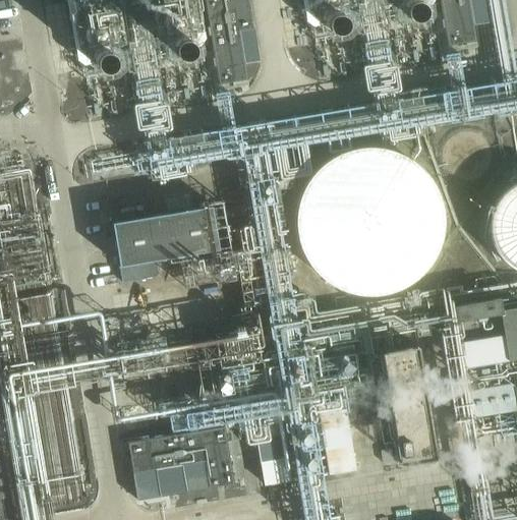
[(211,0),(223,85),(253,81),(250,64),(265,62),(255,0),(211,0)]
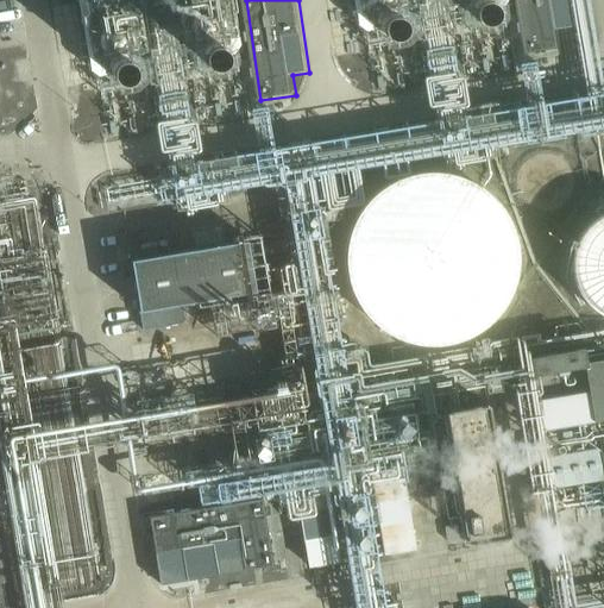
[(359,0),(363,23),(381,2),(395,16),(392,0),(359,0)]
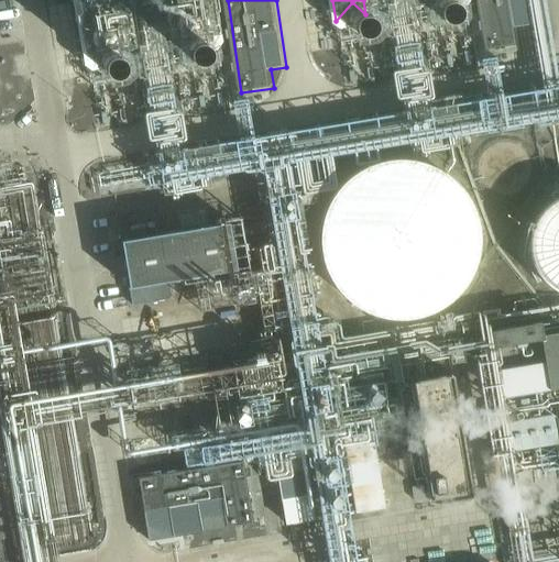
[(518,28),(534,25),(529,0),(481,0),(489,51),(521,46),(518,28)]
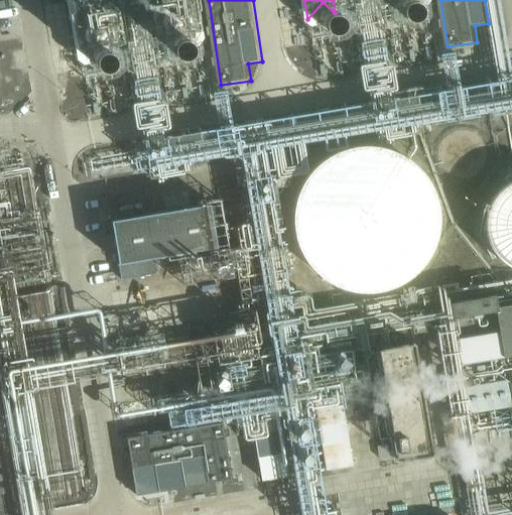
[(491,158),(491,153),(489,148),(484,141),(481,138),(476,135),(472,133),(466,132),(461,133),(457,134),(454,135),(449,139),(445,142),(442,147),(440,152),(439,157),(440,162),(441,167),(446,175),(450,178),(456,181),(460,182),(465,183),(470,183),(474,182),(479,179),(483,176),(486,173),(489,168),(490,163),(491,158)]
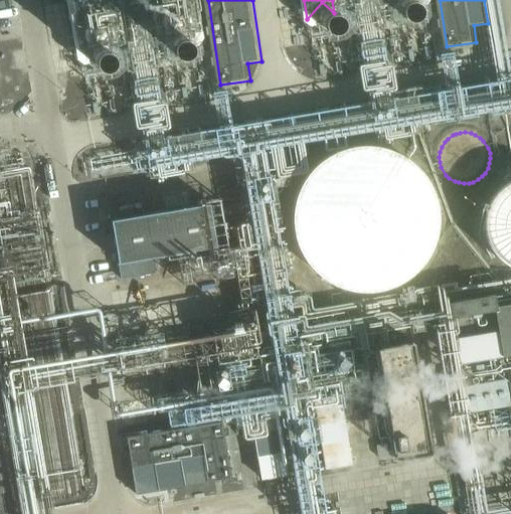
[(442,220),(442,219),(441,206),(437,193),(431,181),(428,176),(420,168),(410,159),(398,152),(385,147),(371,145),(357,146),(342,150),(329,156),(320,162),(316,165),(307,176),(300,188),(295,201),(294,209),(293,216),(294,231),(296,239),(298,247),(304,259),(314,271),(324,281),(338,288),(352,292),(367,294),(380,293),(395,289),(406,283),(418,273),(429,261),(433,254),(436,247),(440,234),(442,220)]
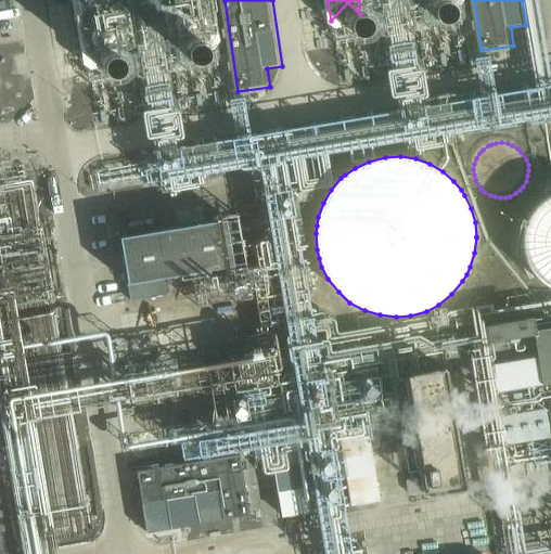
[(550,197),(547,201),(539,207),(534,215),(529,223),(526,233),(525,244),(526,255),(529,265),(535,273),(542,282),(549,287),(550,287),(550,197)]
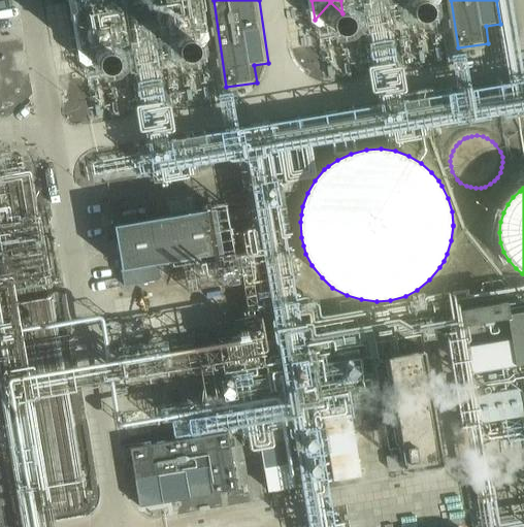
[(129,290),(164,284),(161,266),(226,255),(219,211),(119,228),(129,290)]
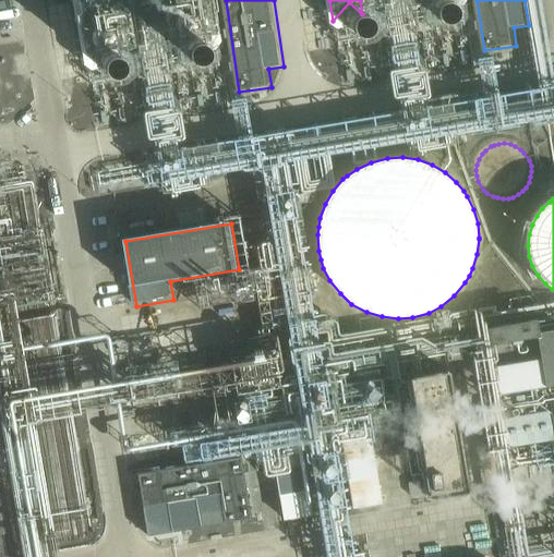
[(553,333),(543,335),(541,322),(491,330),(503,396),(553,387),(553,333)]
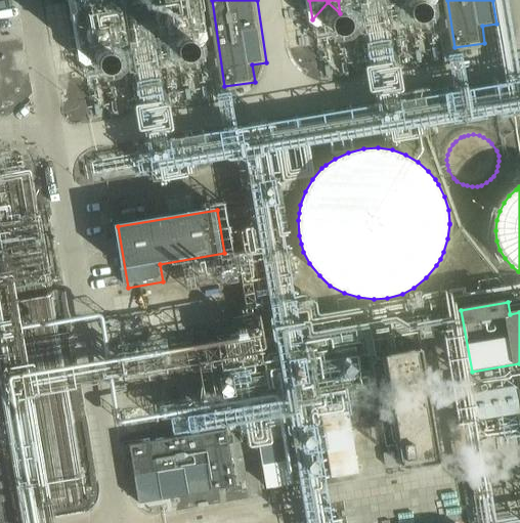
[(406,465),(441,460),(424,349),(389,354),(406,465)]
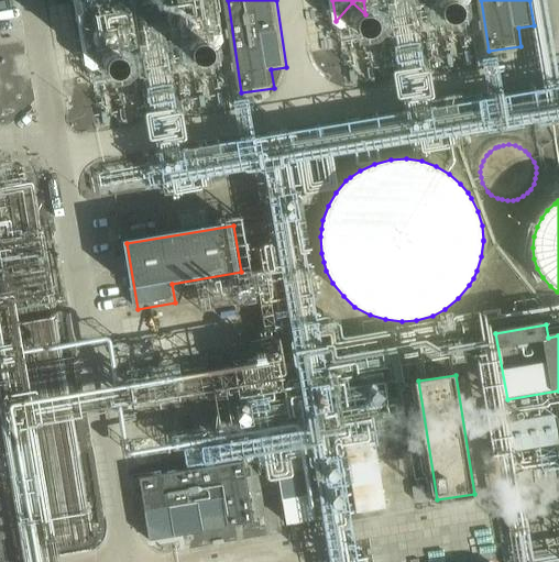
[(518,448),(558,445),(558,418),(516,420),(518,448)]
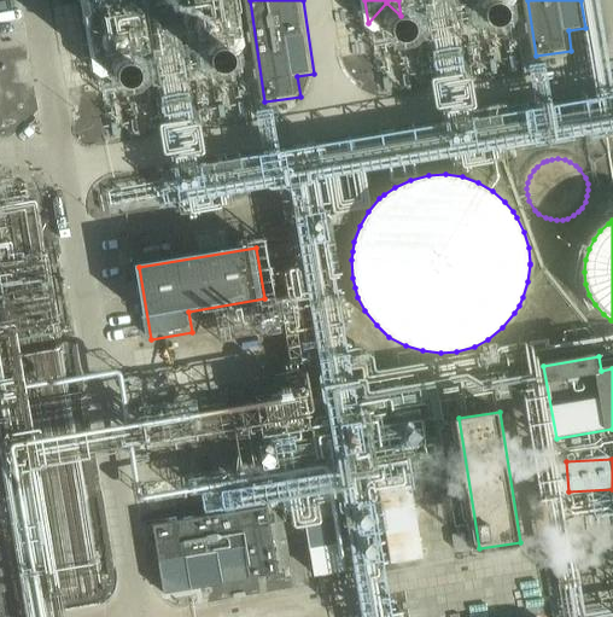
[(23,616),(0,466),(0,616),(23,616)]
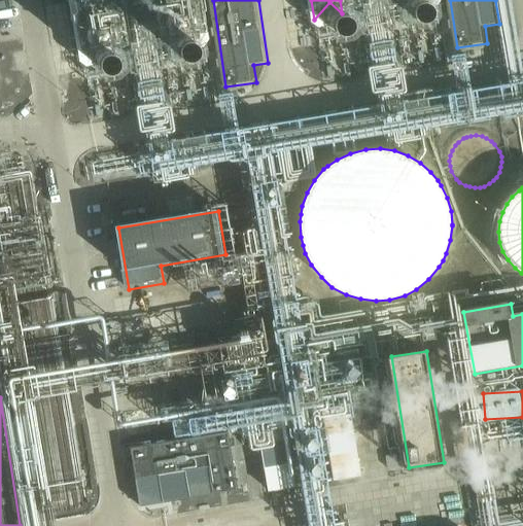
[(360,424),(333,425),(335,480),(361,479),(360,424)]
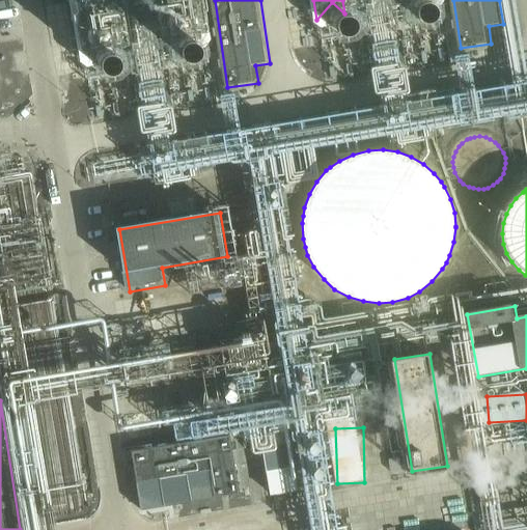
[(395,452),(407,451),(405,428),(393,429),(395,452)]
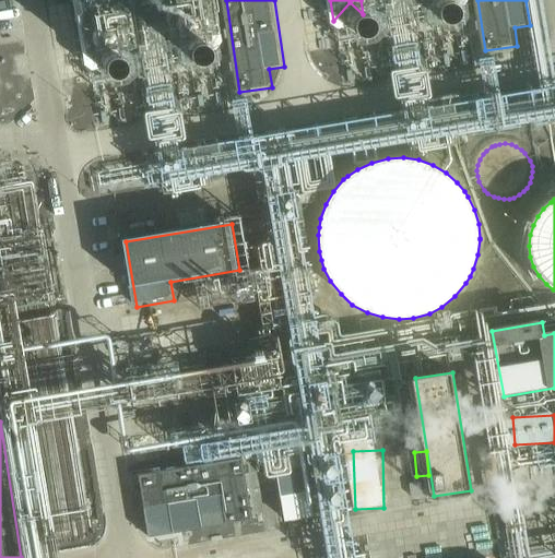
[(148,510),(224,497),(228,525),(255,521),(245,461),(142,477),(148,510)]
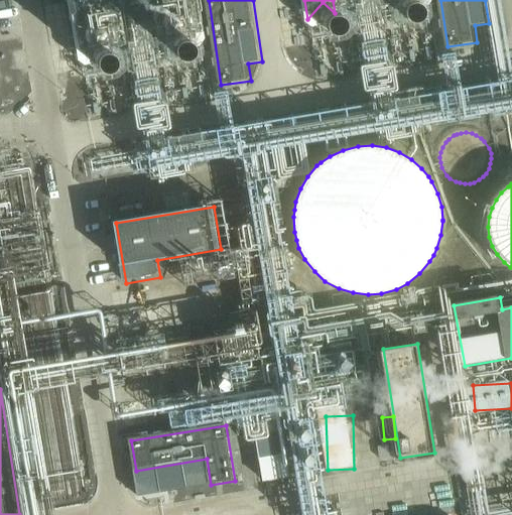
[(283,453),(264,456),(268,481),(287,478),(283,453)]
